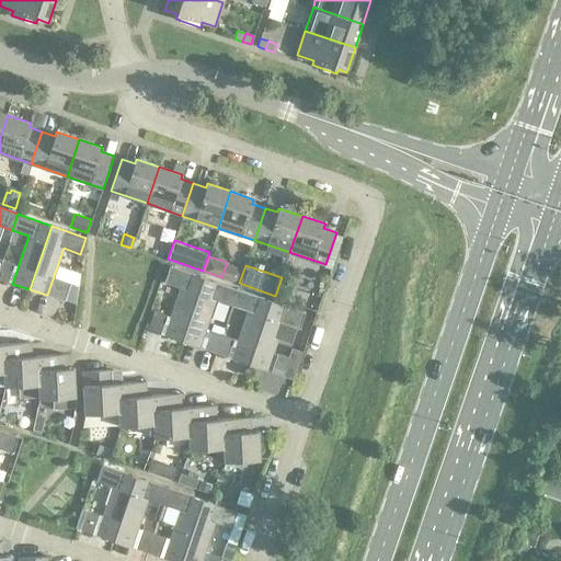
[(204,277),(169,266),(163,283),(181,288),(164,335),(182,342),(204,277)]
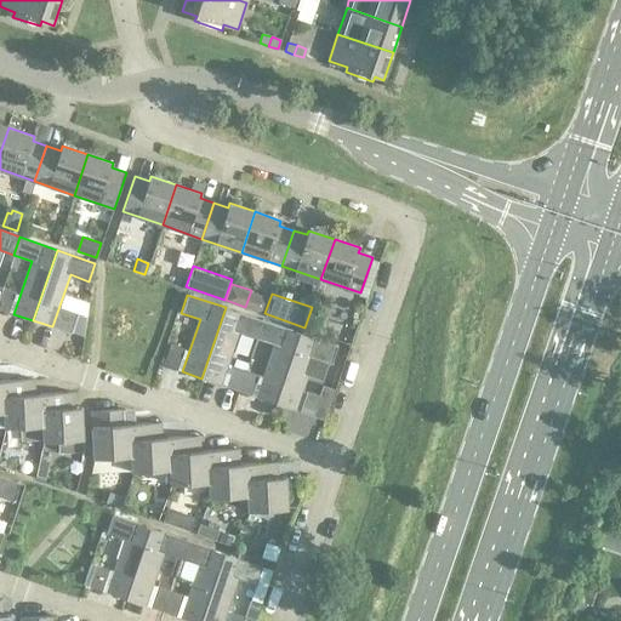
[(262,320),(226,307),(201,379),(221,385),(227,364),(238,332),(256,339),(262,320)]
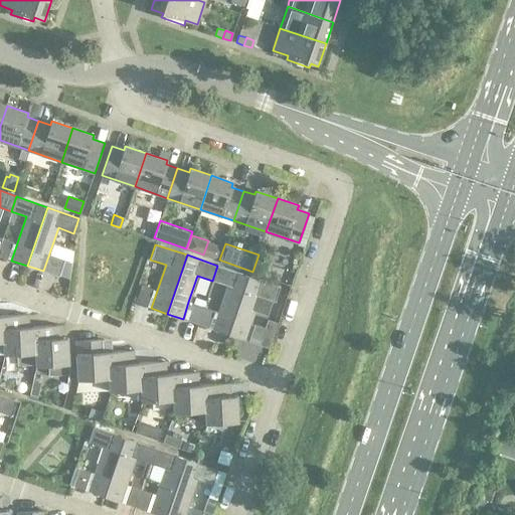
[(248,276),(217,266),(212,281),(227,286),(212,329),(228,335),(248,276)]
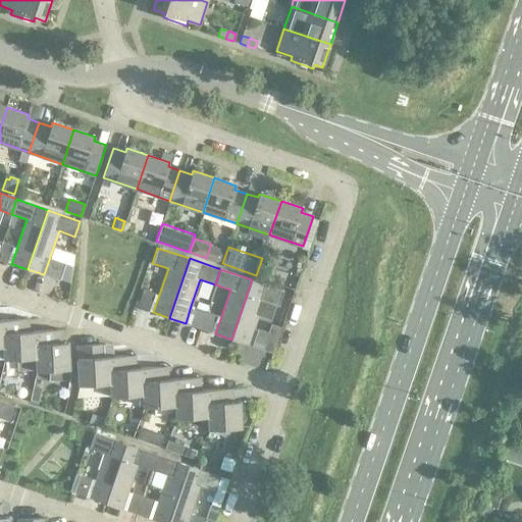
[(283,291),(252,279),(231,340),(248,345),(258,314),(270,318),(274,305),(278,306),(283,291)]
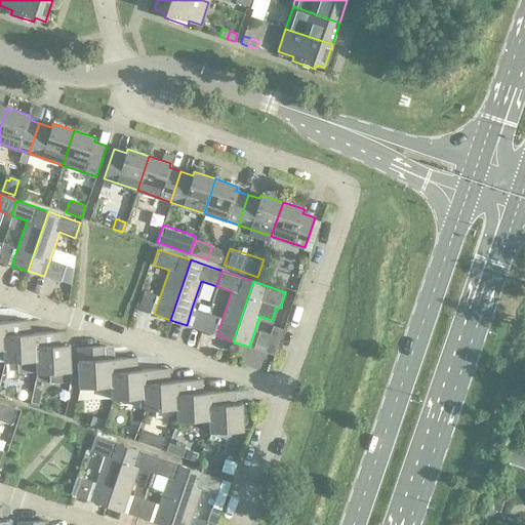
[(192,308),(187,325),(201,330),(207,313),(192,308)]
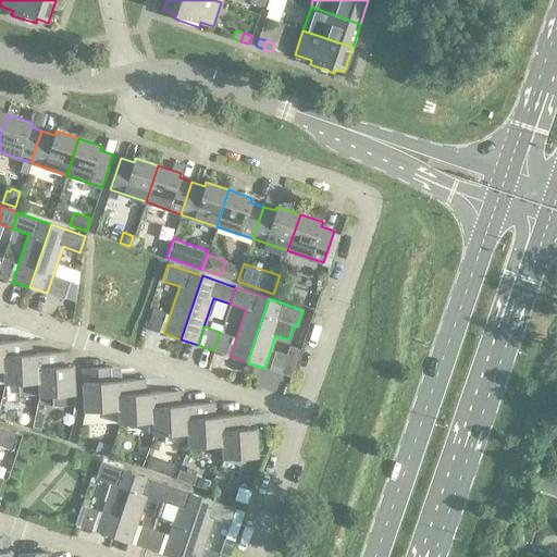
[(29,339),(3,342),(4,370),(4,384),(39,382),(38,354),(31,354),(29,339)]
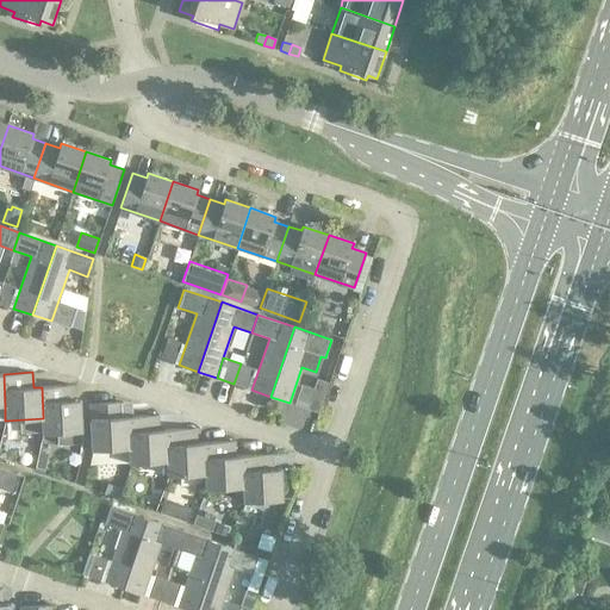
[(317,377),(306,408),(318,411),(329,381),(317,377)]
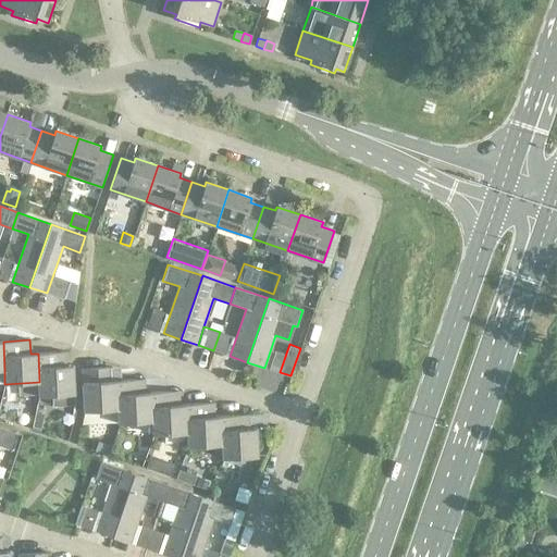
[(64,351),(38,354),(39,382),(39,395),(75,394),(73,364),(65,366),(64,351)]
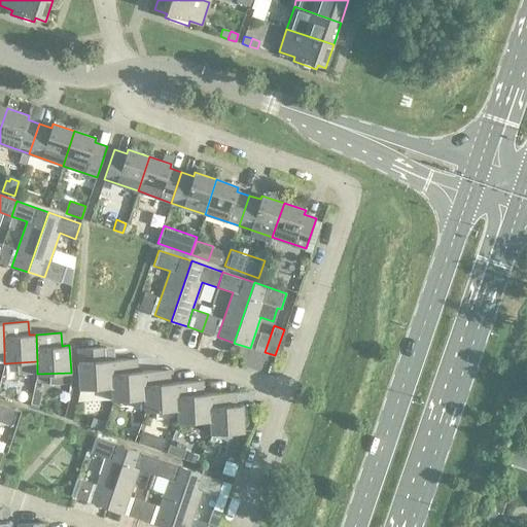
[(104,347),(77,349),(79,389),(112,387),(111,360),(104,360),(104,347)]
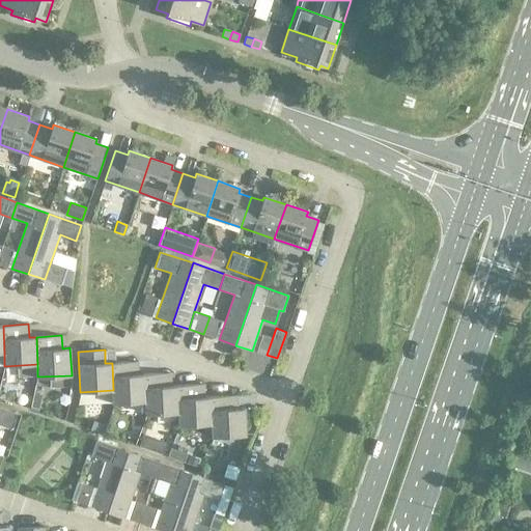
[(137,361),(112,363),(113,390),(113,403),(145,401),(146,401),(145,373),(138,374),(137,361)]
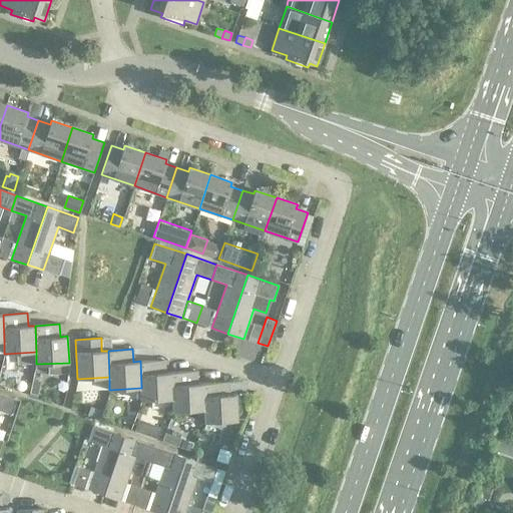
[(164,360),(140,361),(141,388),(140,388),(141,400),(172,399),(173,399),(171,372),(165,373),(164,360)]
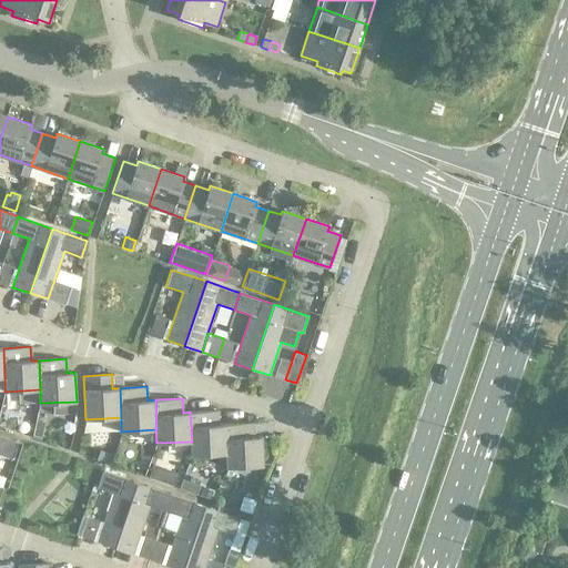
[(217,411),(190,412),(192,442),(191,442),(192,455),(226,453),(227,453),(225,424),(219,424),(217,411)]
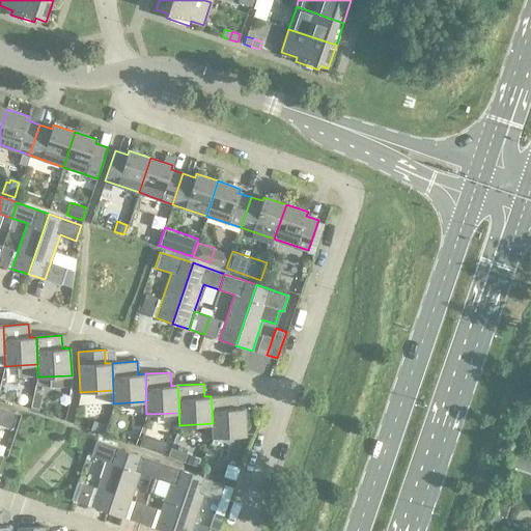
[(236,395),(211,396),(213,423),(212,423),(213,437),(246,435),(245,408),(238,408),(236,395)]
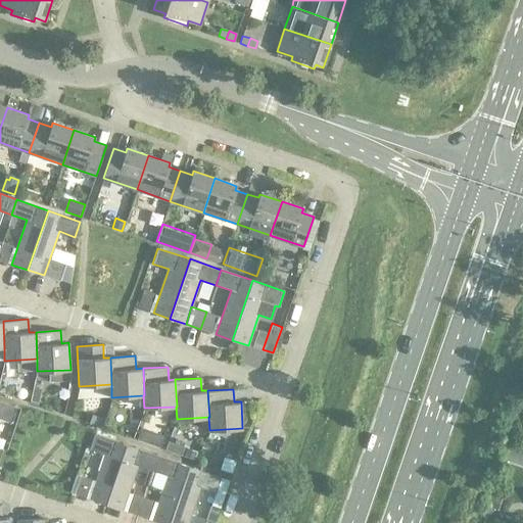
[(33,391),(32,399),(40,401),(42,392),(33,391)]
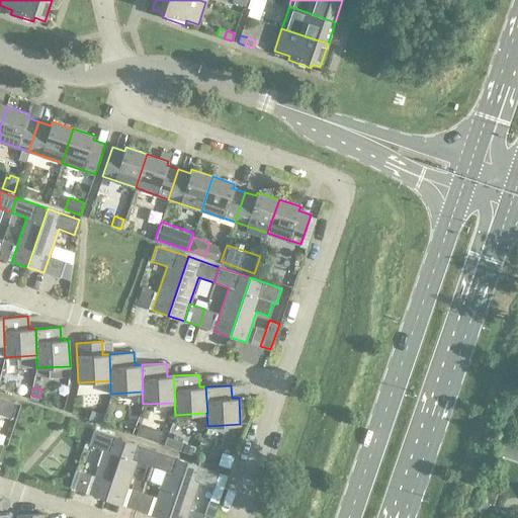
[(16,403),(0,397),(0,414),(11,418),(16,403)]
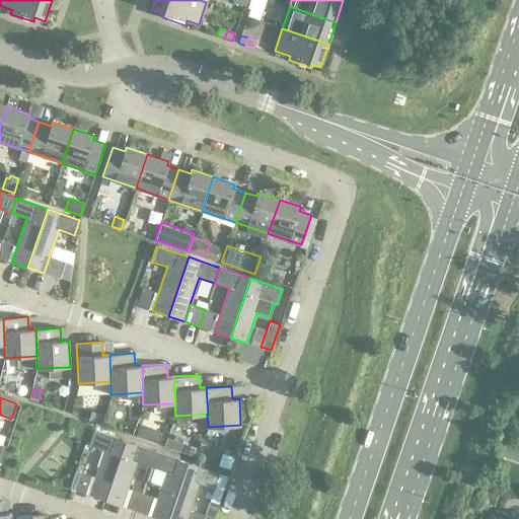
[(91,406),(88,418),(99,422),(103,411),(91,406)]
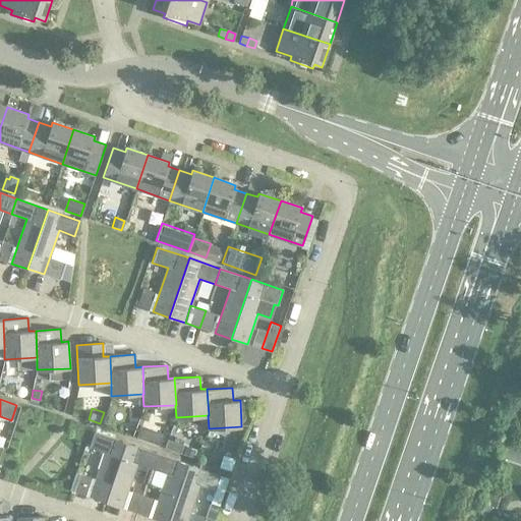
[(155,429),(150,441),(162,445),(166,433),(155,429)]
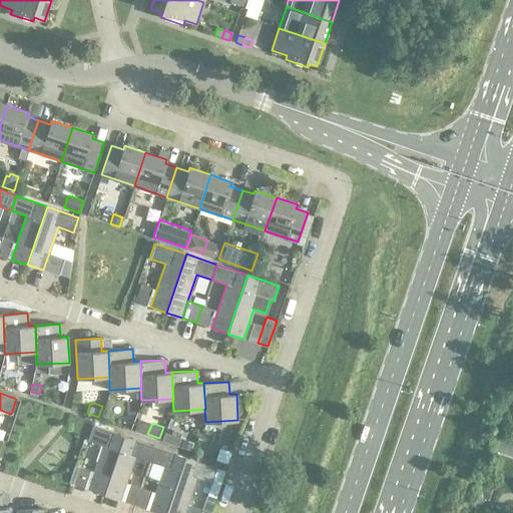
[(124,436),(92,425),(87,441),(103,446),(88,489),(104,494),(124,436)]
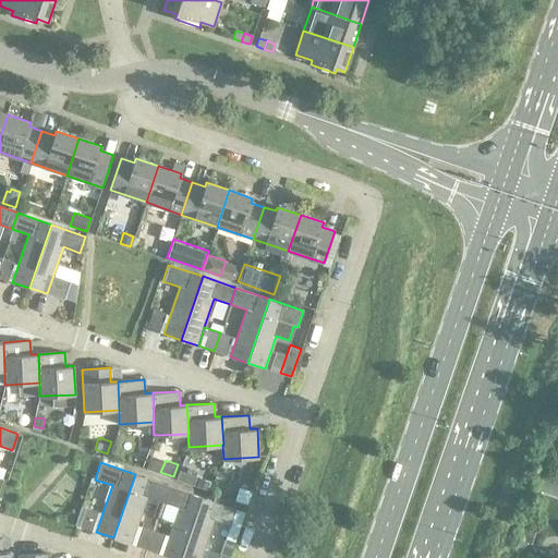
[(181,470),(178,478),(195,485),(198,475),(181,470)]
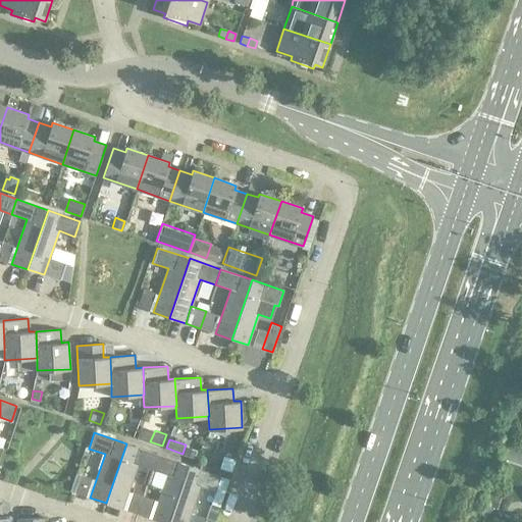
[(157,455),(126,444),(106,503),(122,509),(137,465),(152,470),(157,455)]
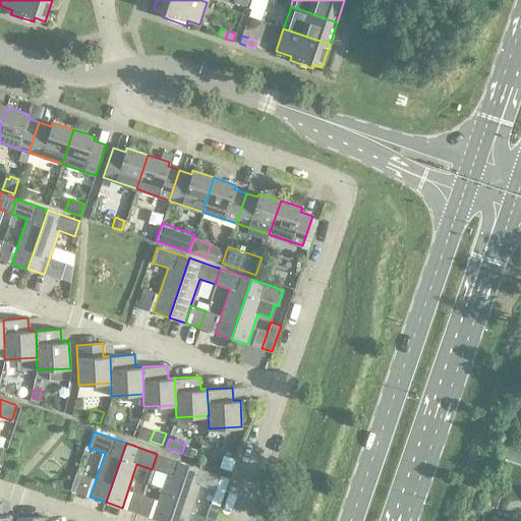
[(168,520),(188,464),(157,454),(152,469),(167,474),(152,518),(161,520),(168,520)]
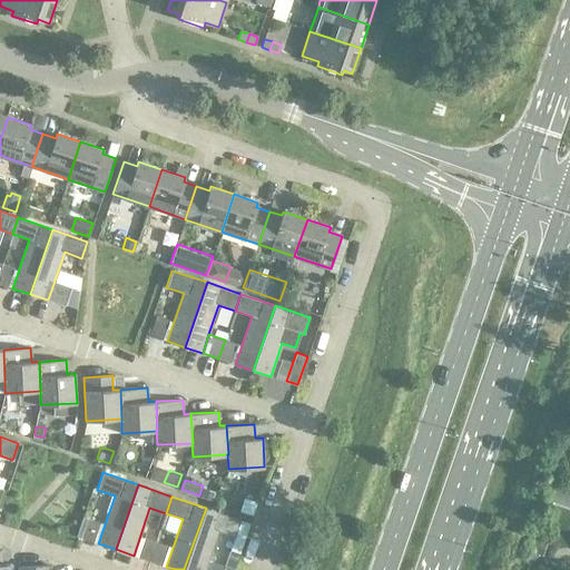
[(241,520),(206,508),(184,569),(204,569),(218,531),(235,537),(241,520)]
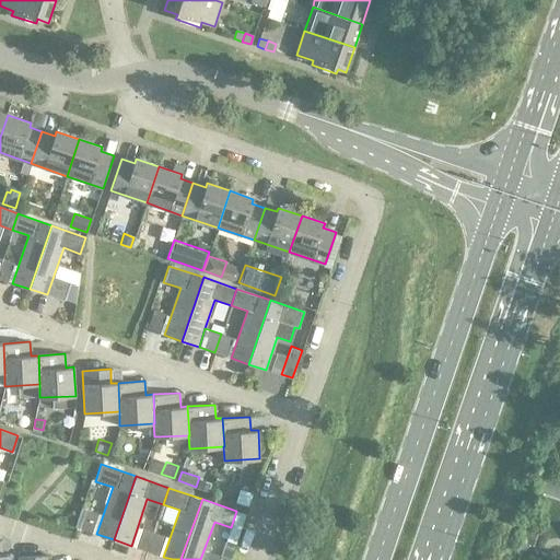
[(91,511),(83,508),(77,527),(84,529),(91,511)]
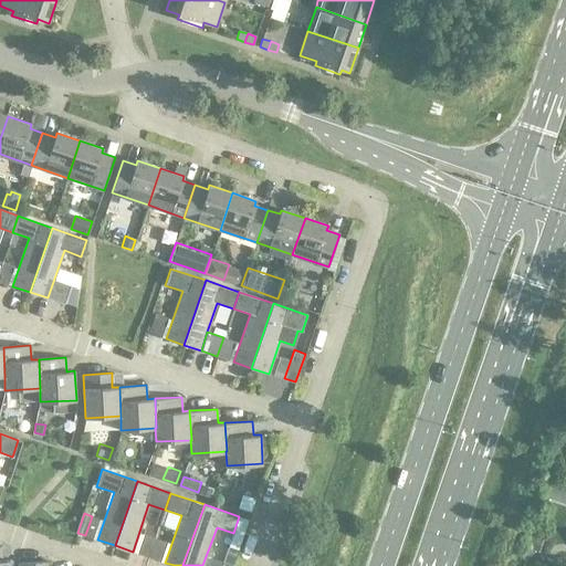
[(538,551),(544,537),(534,534),(530,547),(538,551)]
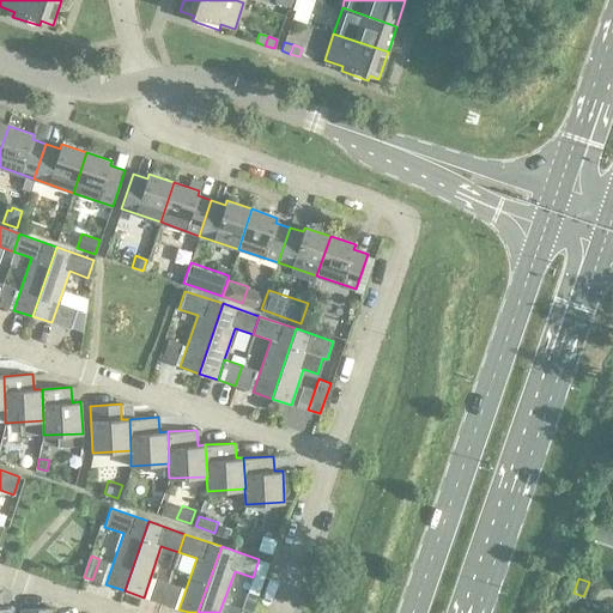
[(1,592),(0,590),(0,612),(11,612),(11,606),(2,606),(1,592)]
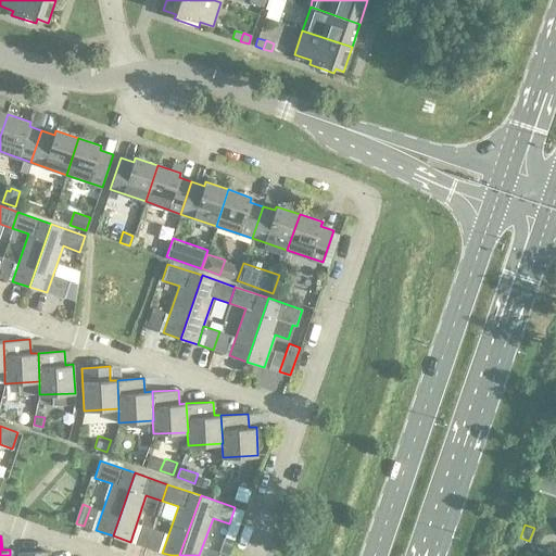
[(232,540),(224,536),(218,551),(228,554),(232,540)]
